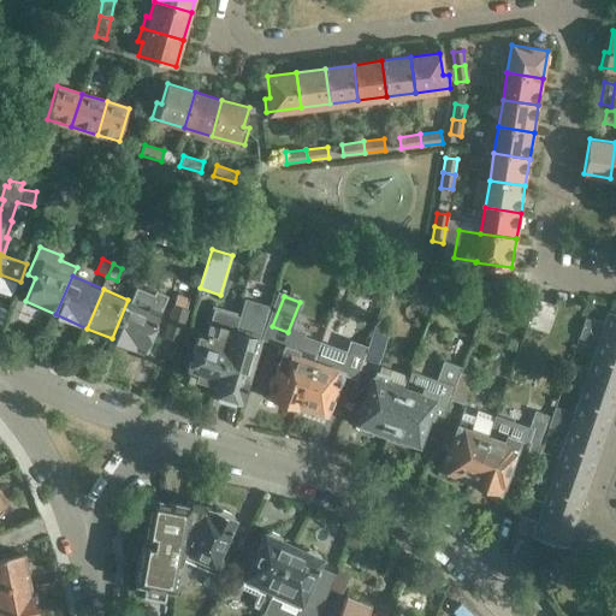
[(236,315),(213,394),(242,402),(270,308),(241,298),(238,307),(241,307),(237,315),(236,315)]
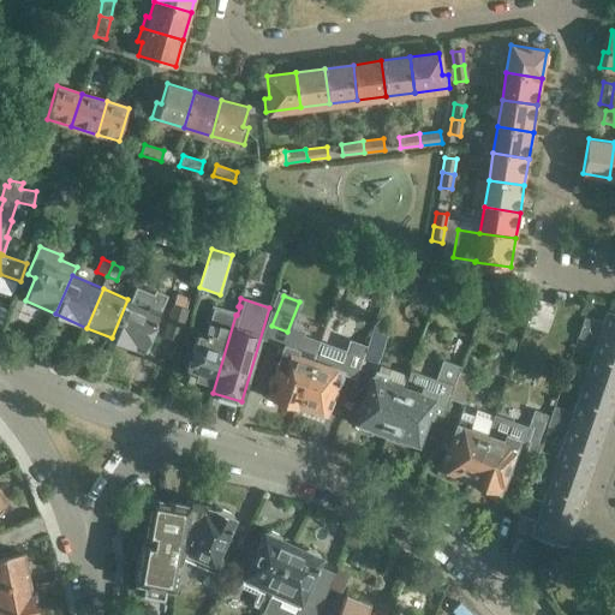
[(531,324),(549,327),(554,300),(536,298),(531,324)]
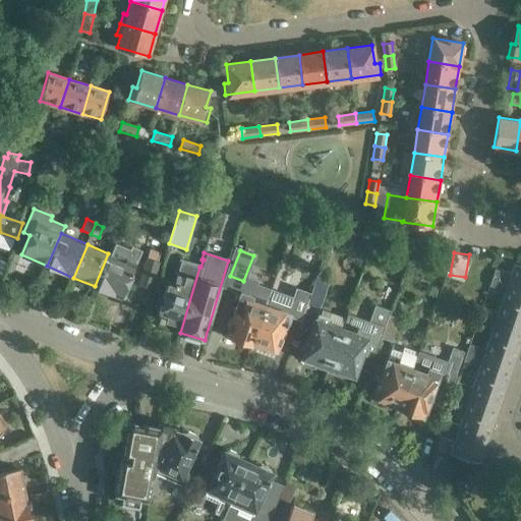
[(108,253),(95,286),(121,298),(136,262),(125,257),(124,261),(108,253)]
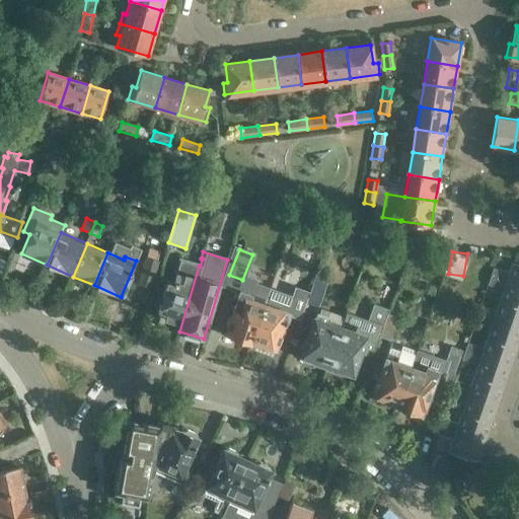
[(146,256),(137,284),(150,288),(159,261),(146,256)]
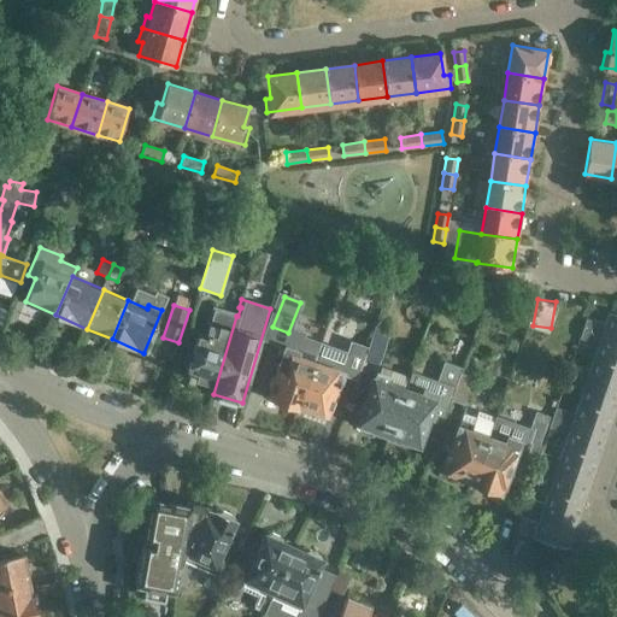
[(207,393),(213,394),(236,316),(213,309),(206,335),(199,333),(184,377),(210,385),(207,393)]
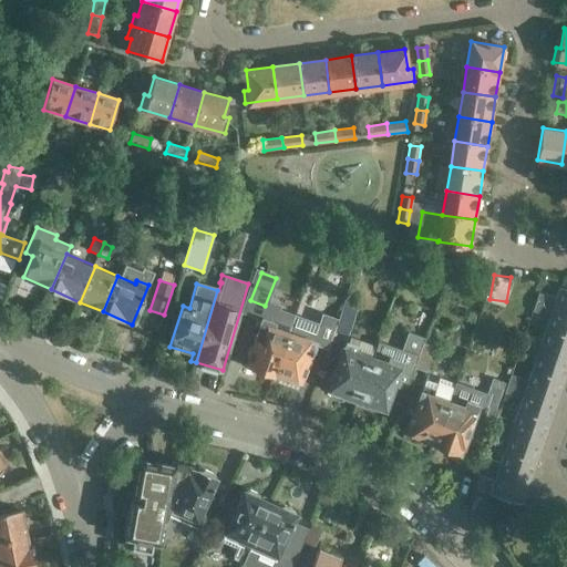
[(0,303),(3,306),(9,289),(0,286),(0,303)]
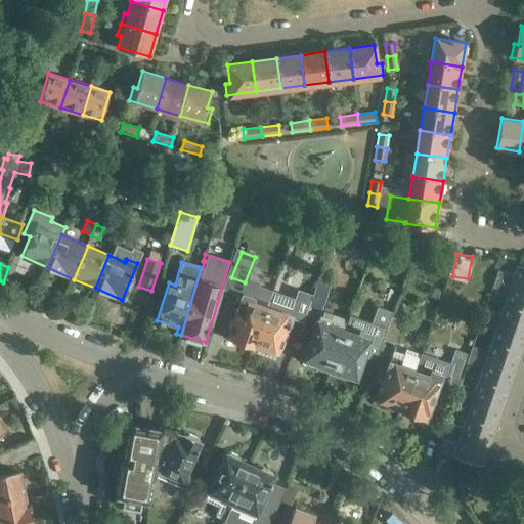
[(495,278),(523,288),(523,267),(517,265),(514,275),(507,273),(498,270),(495,278)]
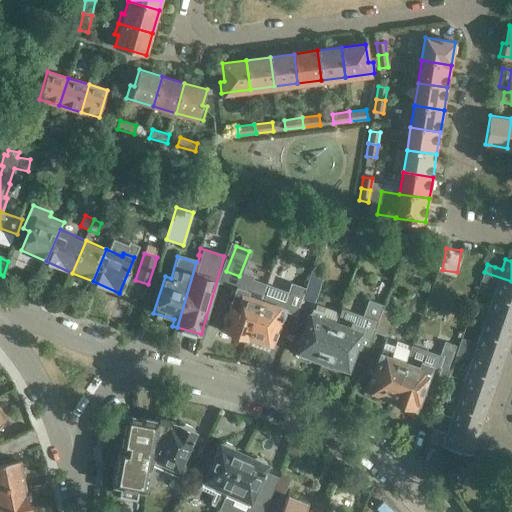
[(496,286),(493,296),(511,302),(511,281),(484,272),(481,280),(496,286)]
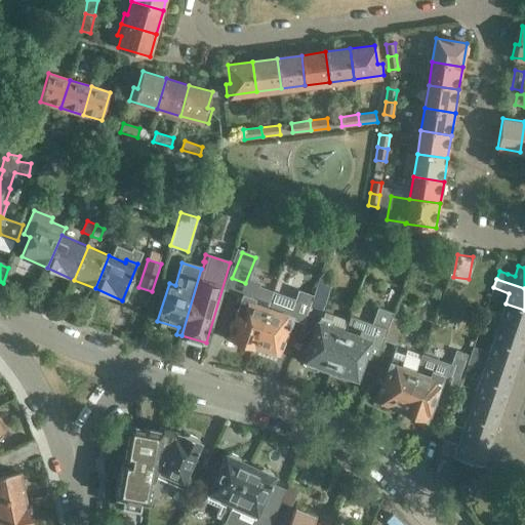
[(310,306),(321,310),(330,286),(319,282),(310,306)]
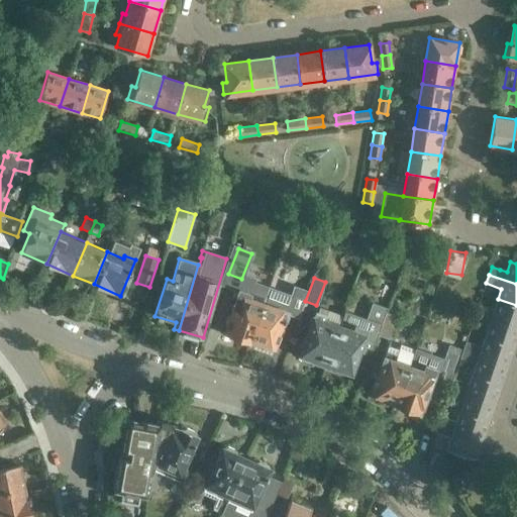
[(296,283),(292,296),(304,300),(309,287),(296,283)]
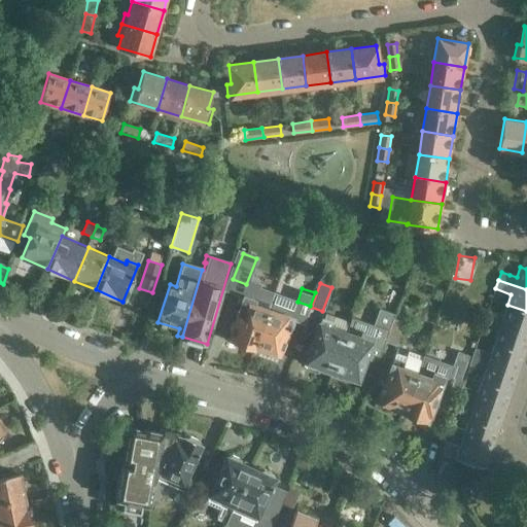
[(227,340),(253,349),(269,306),(243,296),(227,340)]
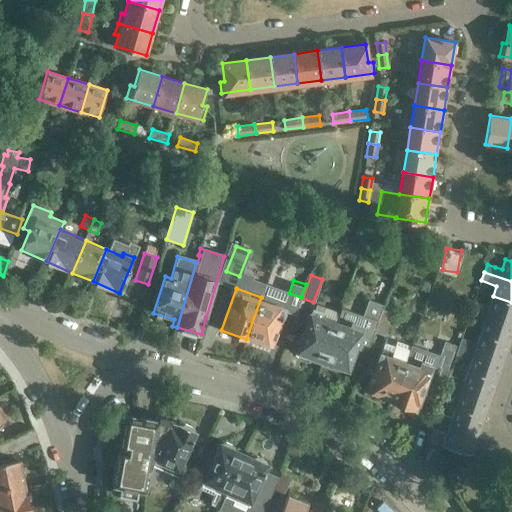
[(471,309),(511,323),(511,302),(493,296),(489,306),(474,301),(471,309)]
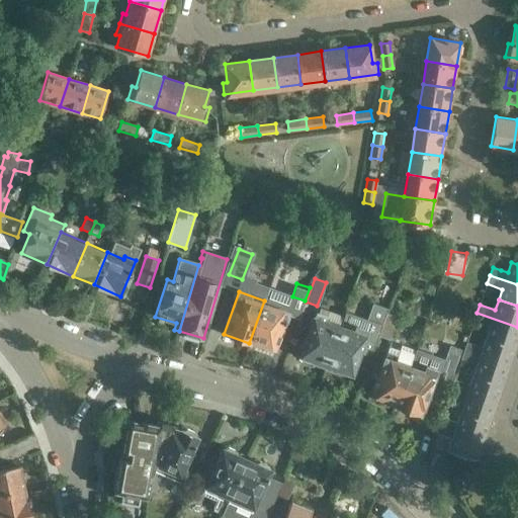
[(264,300),(249,343),(261,347),(264,345),(275,349),(288,310),(264,300)]
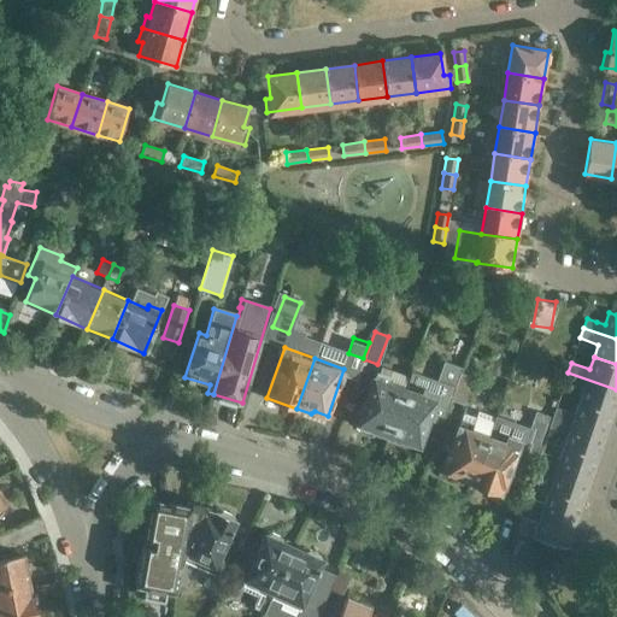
[(409,376),(388,434),(418,444),(428,417),(442,422),(462,366),(444,360),(436,380),(411,371),(409,376)]
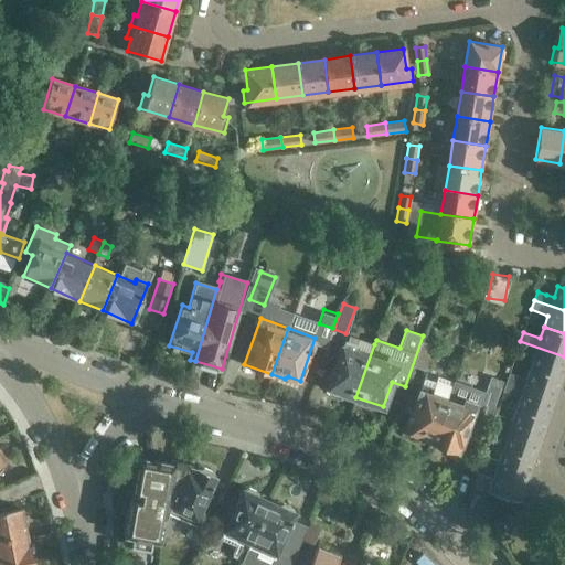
[(344,340),(328,387),(355,397),(374,344),(349,336),(347,341),(344,340)]
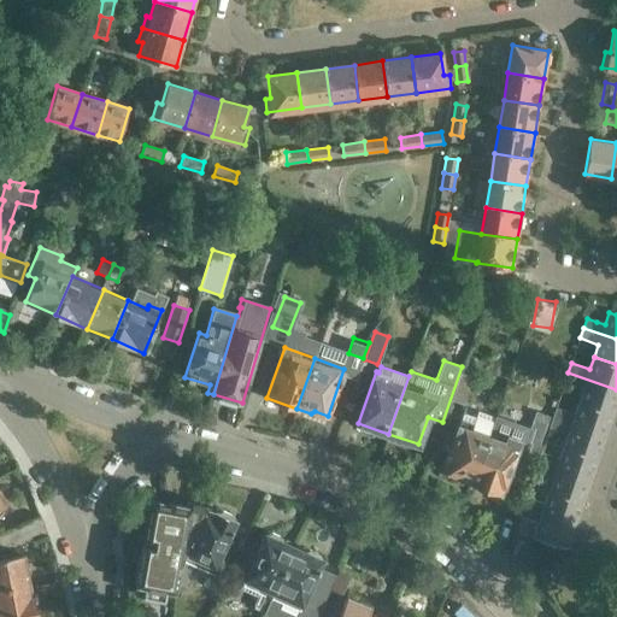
[(582,389),(579,401),(613,413),(616,404),(616,389),(568,372),(564,382),(582,389)]
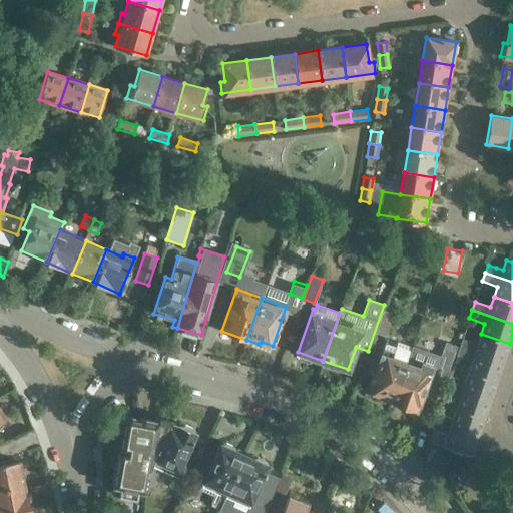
[(375,334),(386,338),(394,314),(383,311),(375,334)]
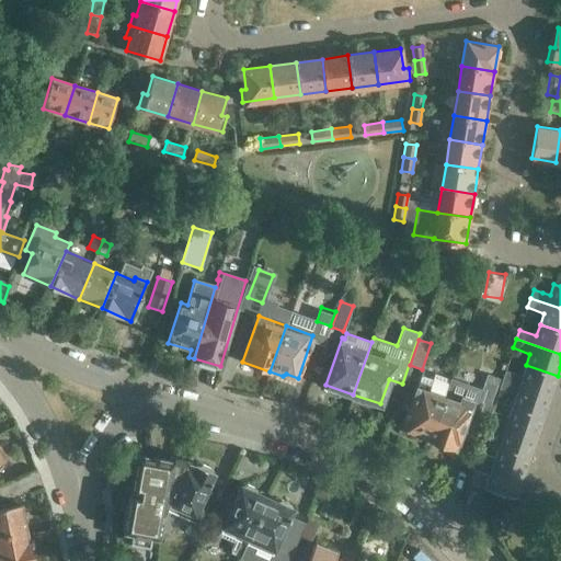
[(505,369),(502,379),(551,396),(558,376),(526,365),(523,376),(505,369)]
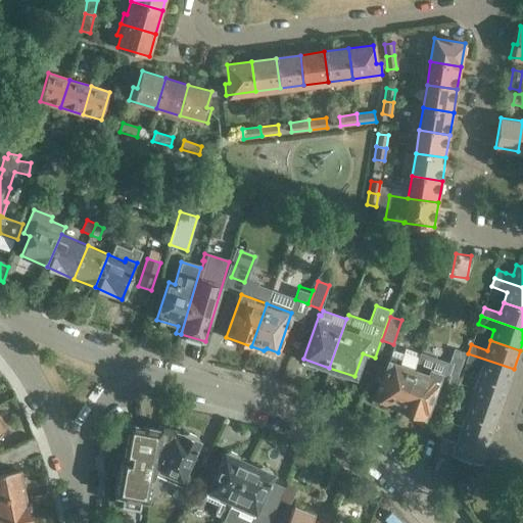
[(399,410),(418,358),(419,353),(405,348),(402,354),(392,350),(375,397),(385,401),(387,406),(399,410)]
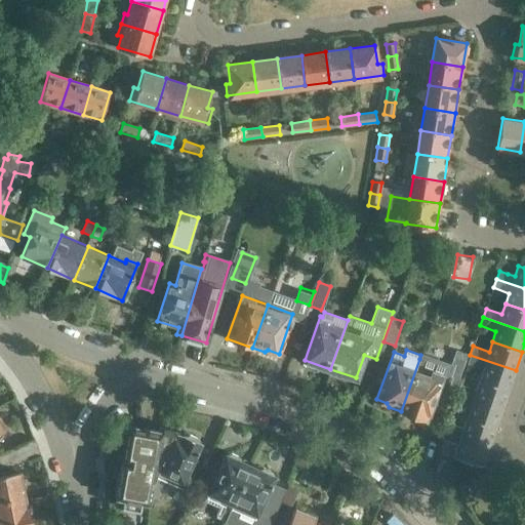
[(419,359),(401,411),(427,420),(441,378),(442,379),(448,375),(459,378),(467,354),(455,350),(450,364),(421,354),(420,355),(419,359)]
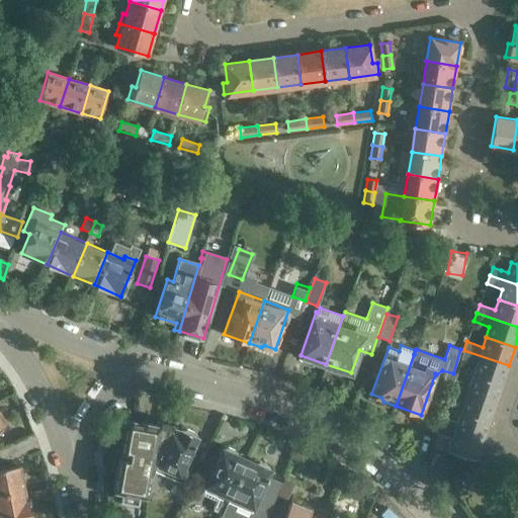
[(472,374),(503,383),(509,365),(463,350),(460,358),(477,363),(472,374)]
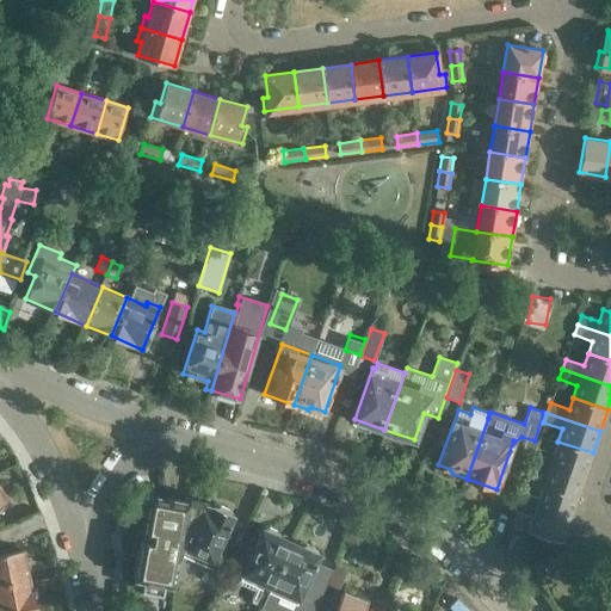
[(536,448),(532,457),(586,475),(593,452),(557,442),(554,454),(545,450),(536,448)]
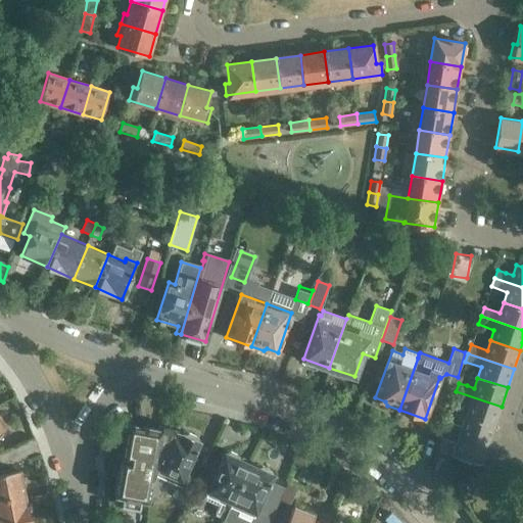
[(502,407),(456,391),(453,399),(468,405),(465,415),(495,425),(502,407)]
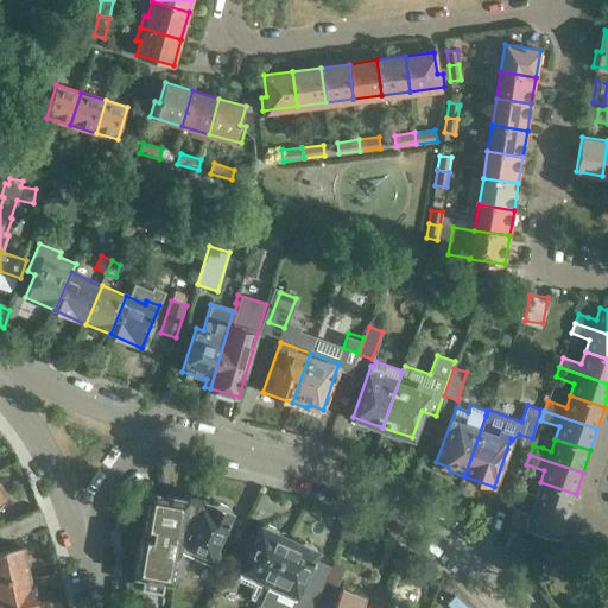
[(515,498),(568,517),(576,494),(540,482),(537,495),(519,488),(515,498)]
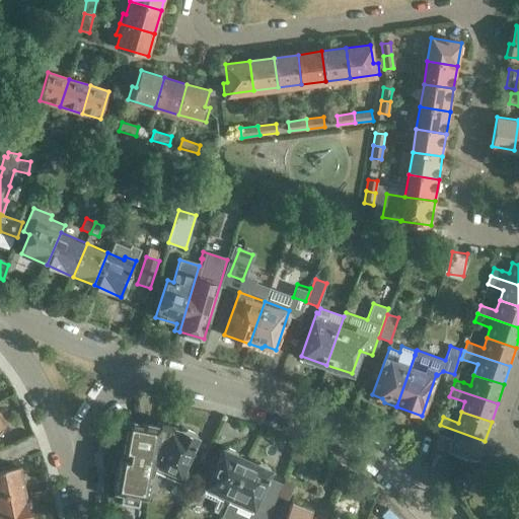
[(171,430),(173,426),(173,424),(161,423),(161,426),(127,420),(114,493),(122,495),(120,503),(139,506),(140,498),(147,500),(149,489),(152,473),(155,461),(160,449),(171,430)]
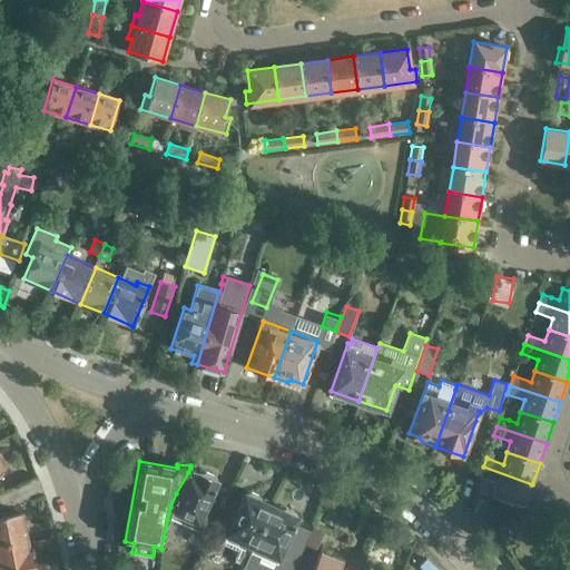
[(532,484),(483,467),(480,477),(497,482),(492,495),(526,504),(532,484)]
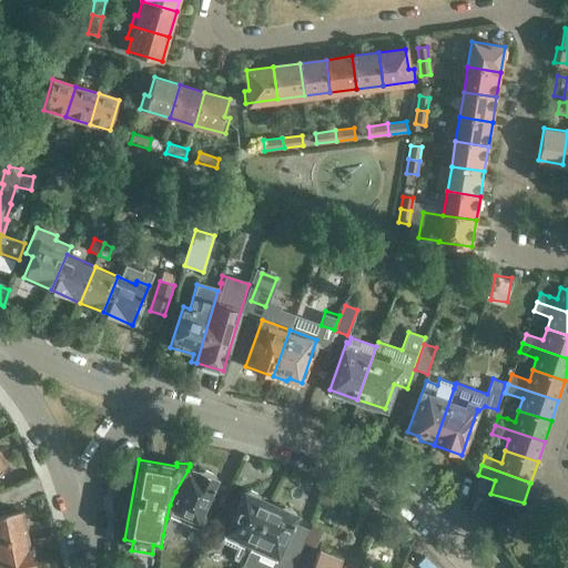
[(166,518),(163,535),(173,539),(180,526),(201,535),(210,515),(201,511),(216,478),(214,477),(212,473),(205,469),(201,472),(199,470),(198,472),(190,468),(190,466),(188,470),(175,492),(170,505),(166,518)]
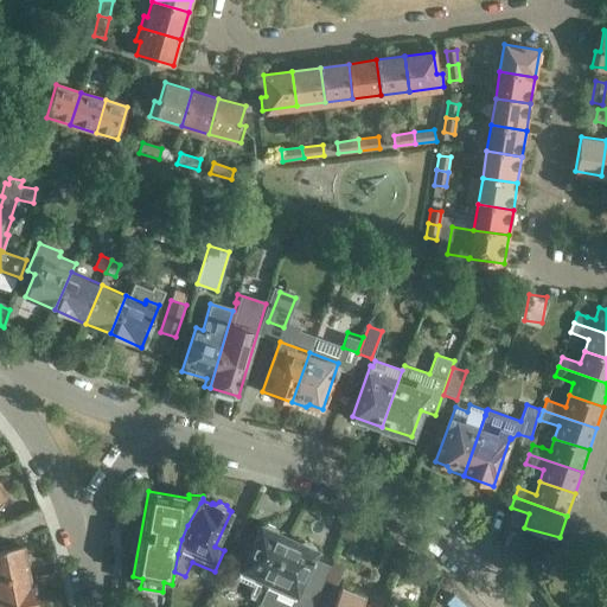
[(259,523),(232,580),(264,594),(289,536),(278,531),(276,526),(267,523),(262,524),(259,523)]
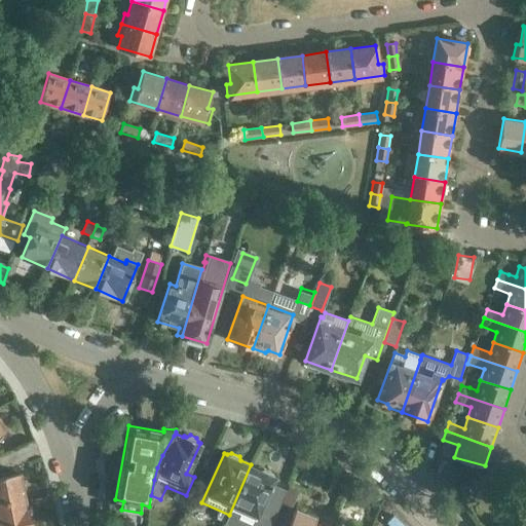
[(229,515),(225,524),(228,525),(269,525),(286,490),(271,484),(275,476),(273,475),(271,471),(264,467),(260,470),(251,464),(229,515)]
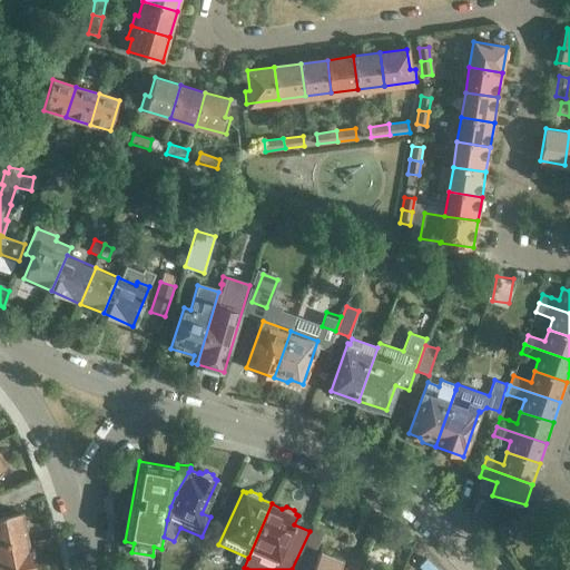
[(0,543),(27,538),(22,512),(0,516),(0,543)]
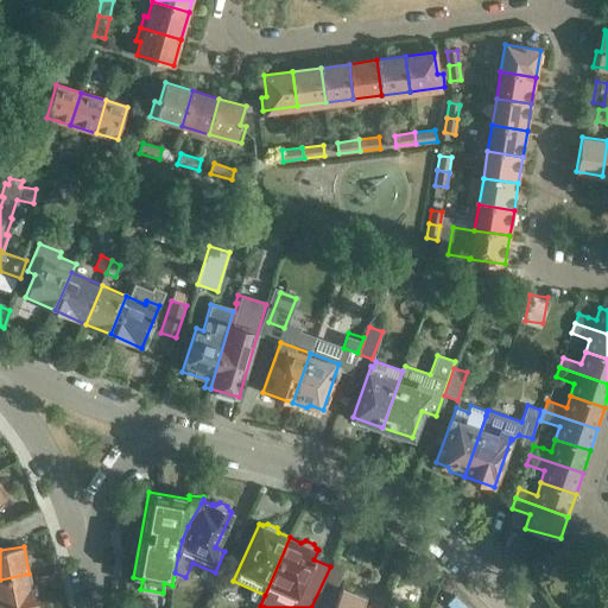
[(0,607),(35,601),(29,574),(0,580),(0,607)]
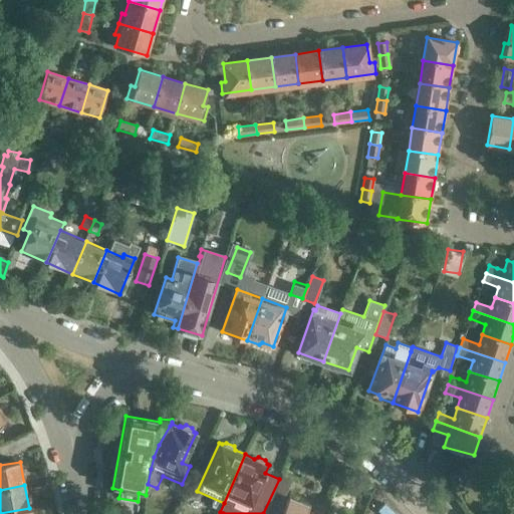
[(312,513),(306,511),(309,505),(289,496),(281,513),(312,513)]
